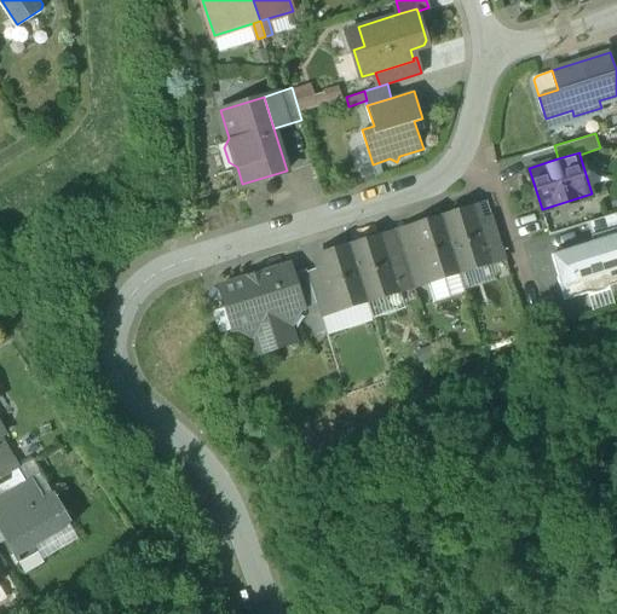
[(476,206),(443,215),(460,271),(492,261),(479,219),(476,206)]
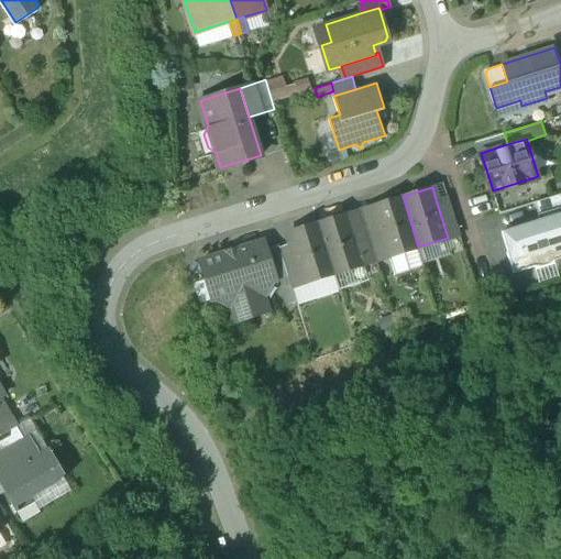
[(560,193),(535,201),(539,214),(560,206),(560,193)]
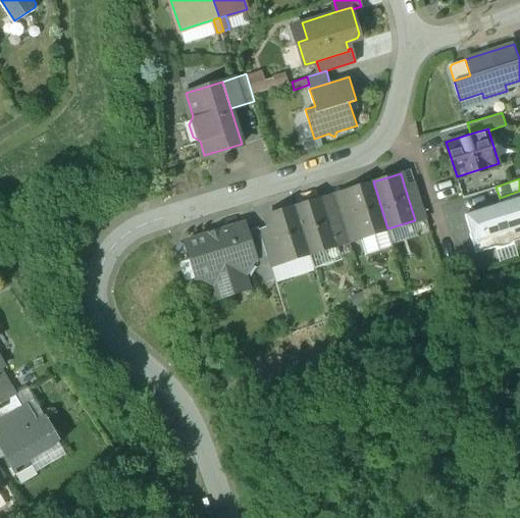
[(373,182),(346,191),(360,237),(387,228),(373,182)]
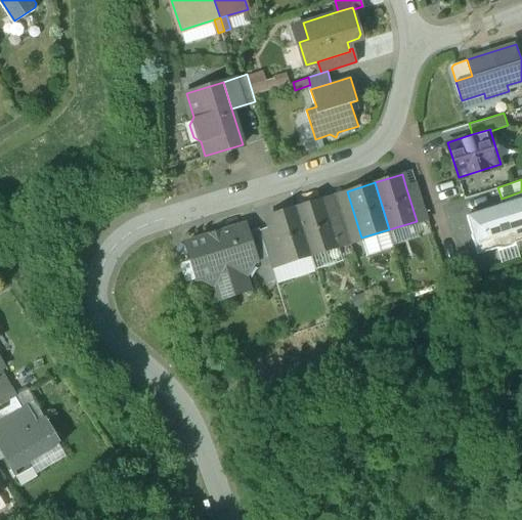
[(418,182),(405,185),(417,221),(428,217),(418,182)]
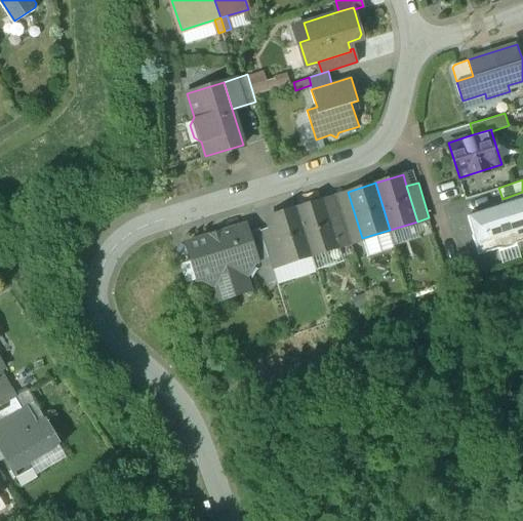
[(362,238),(348,192),(336,195),(351,242),(362,238)]
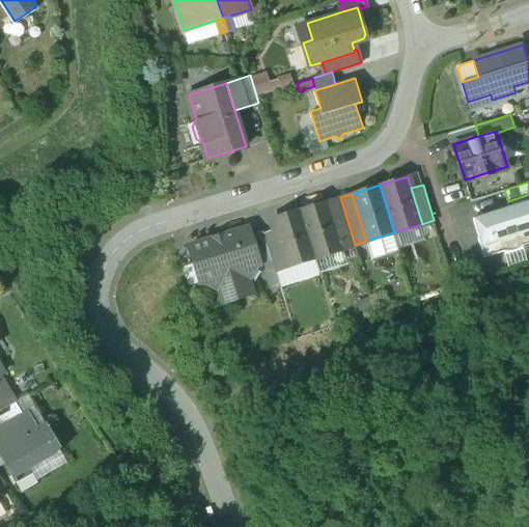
[(509,206),(473,217),(479,237),(478,237),(484,256),(504,250),(507,250),(511,250),(516,249),(519,247),(522,245),(528,243),(528,194),(508,201),(507,201),(509,206)]
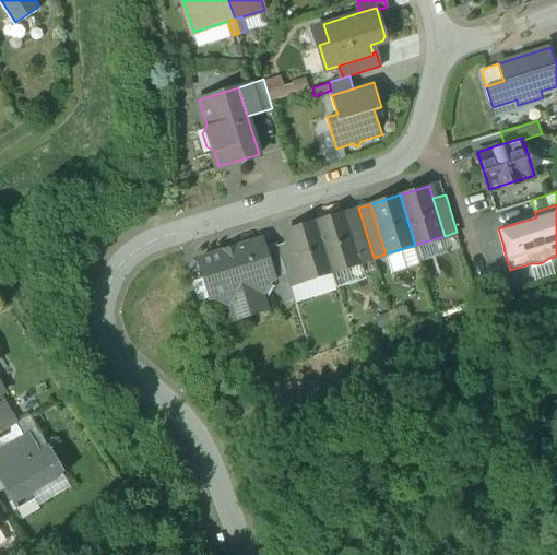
[(374,258),(358,208),(345,212),(360,261),(374,258)]
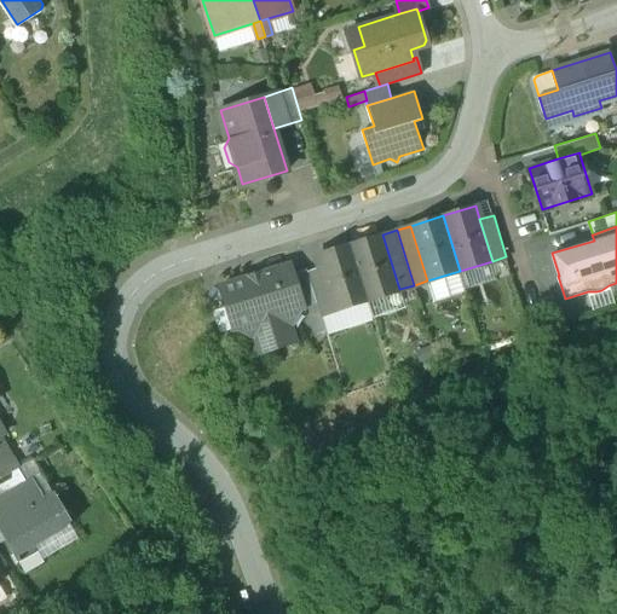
[(382,235),(350,244),(368,300),(399,289),(382,235)]
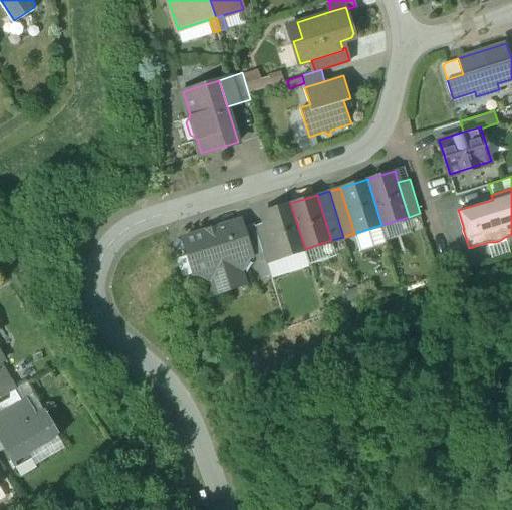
[(290,203),(263,212),(267,223),(278,257),(305,249),(290,203)]
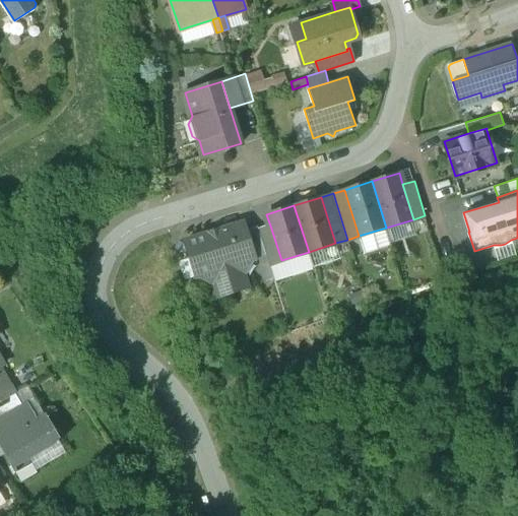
[(244,221),(185,239),(196,275),(200,274),(214,280),(221,267),(232,265),(244,271),(251,258),(255,257),(246,230),(244,221)]
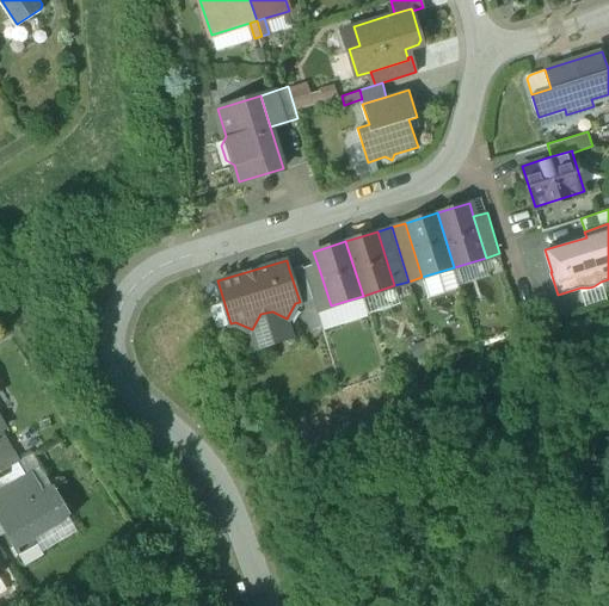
[(303,265),(289,270),(300,302),(313,297),(305,269),(303,265)]
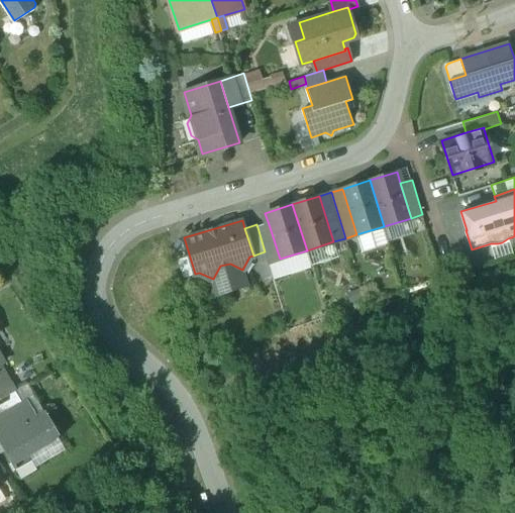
[(280,259),(269,224),(258,227),(265,251),(268,263),(280,259)]
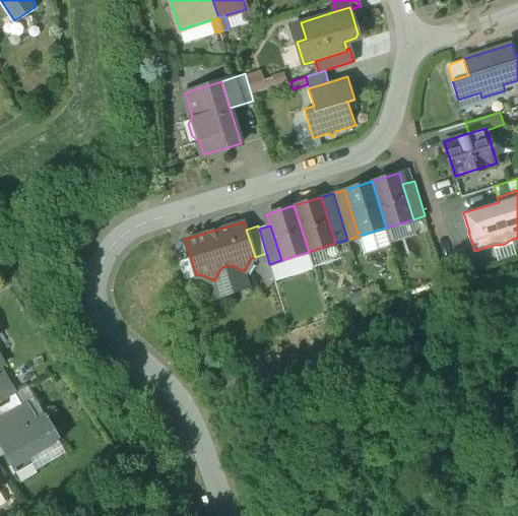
[(464,247),(453,251),(459,273),(471,270),(464,247)]
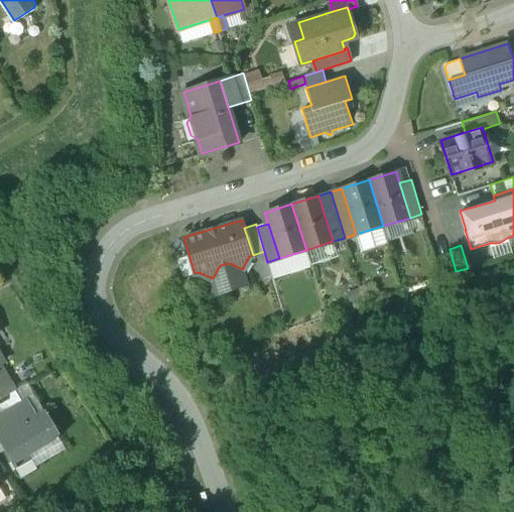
[(213,278),(218,293),(246,284),(242,269),(230,263),(220,265),(213,278)]
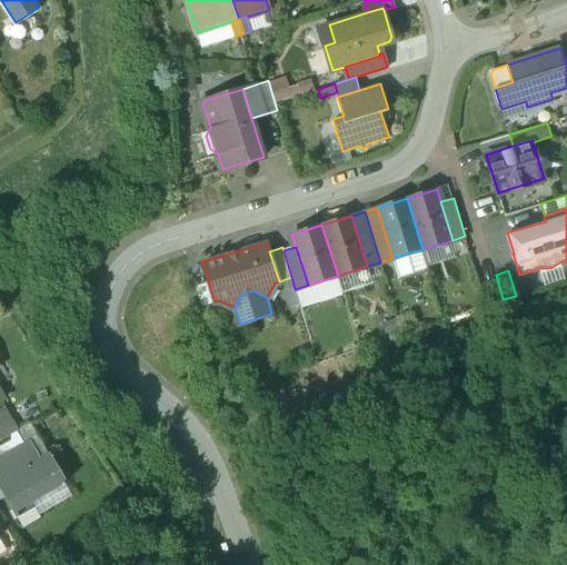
[(1,400),(0,400),(0,438),(18,429),(1,400)]
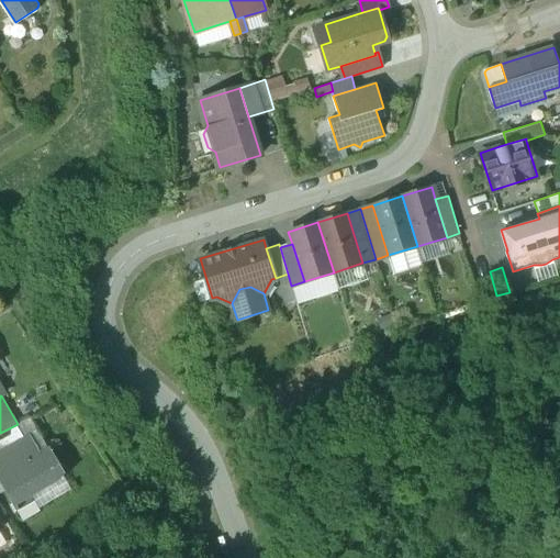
[(0,433),(0,450),(25,437),(18,424),(0,433)]
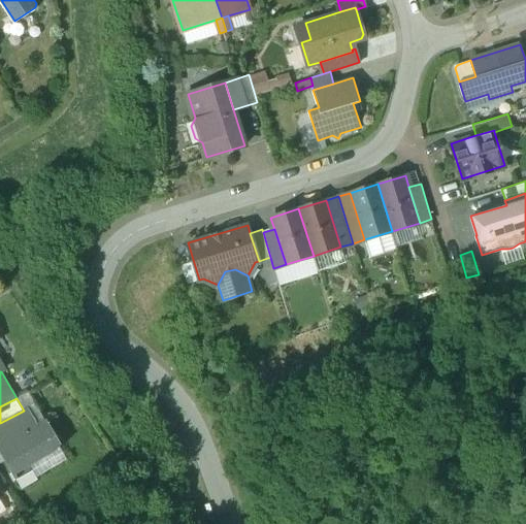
[(38,425),(28,407),(24,411),(0,423),(0,446),(0,450),(14,473),(61,446),(46,420),(38,425)]
